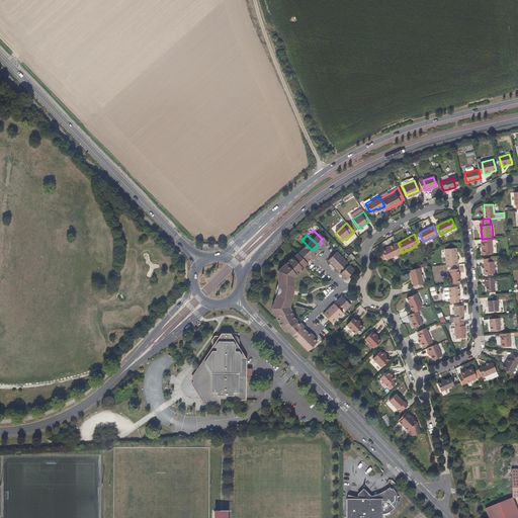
[(312,250),(301,240),(296,245),(308,257),(311,254),(310,252),(312,250)]
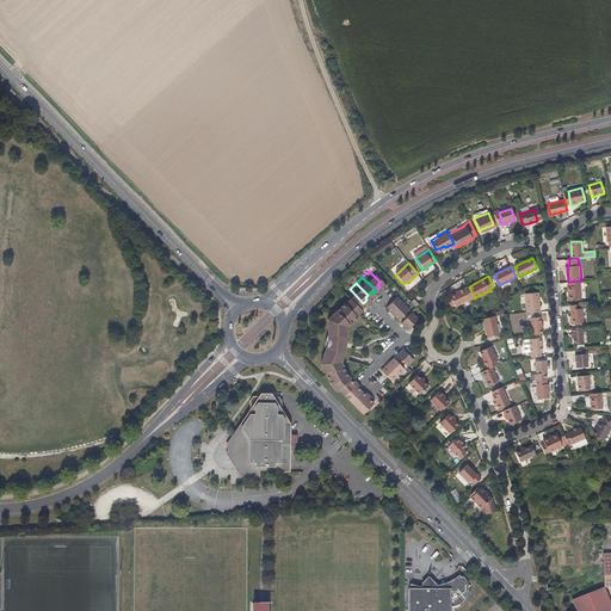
[(568,287),(569,300),(582,300),(581,283),(569,283),(569,285),(568,287)]
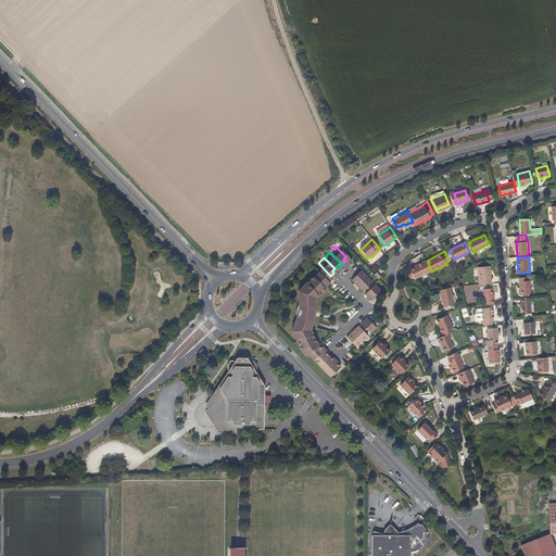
[(427,261),(426,260),(409,267),(415,277),(431,269),(427,261)]
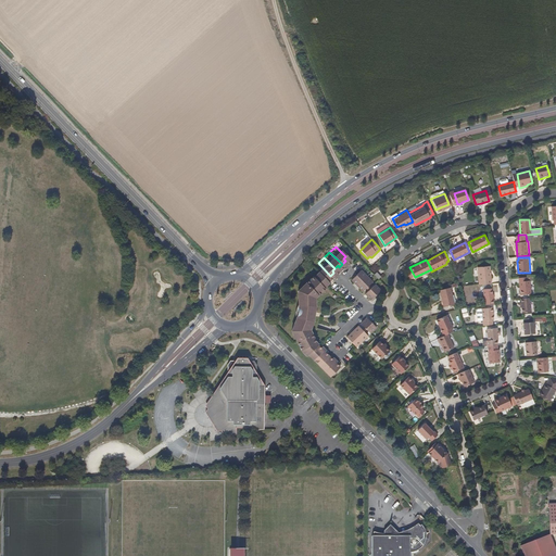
[(330,276),(318,263),(313,268),(324,279),(327,276),(328,278),(330,276)]
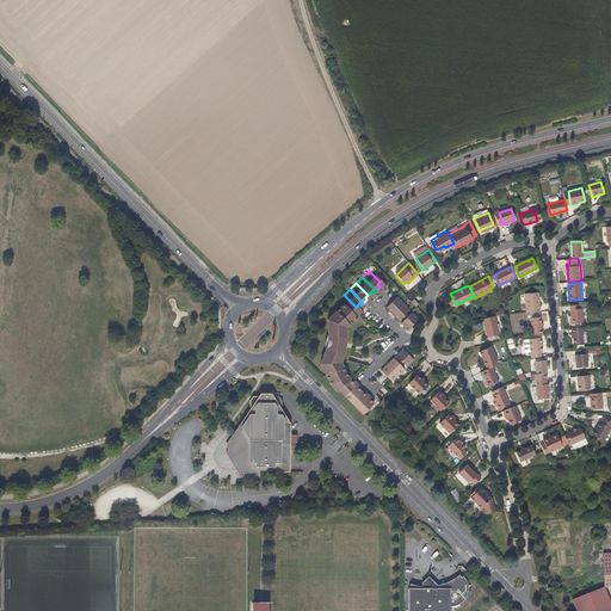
[(405,306),(392,292),(380,304),(393,316),(396,314),(397,313),(405,306)]
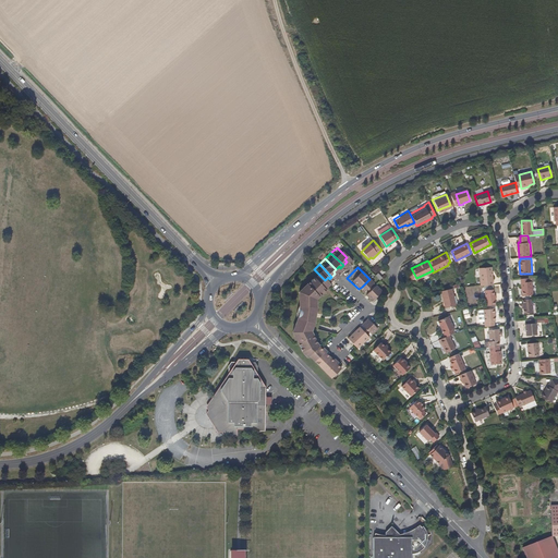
[(492,283),(490,267),(477,268),(480,284),(492,283)]
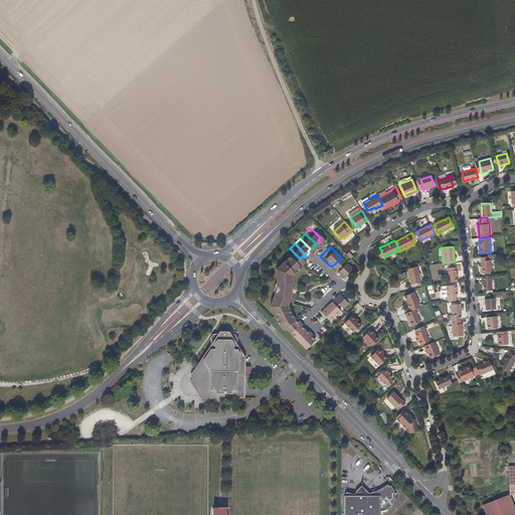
[(285,307),(288,275),(298,265),(297,263),(301,260),(300,259),(290,248),(286,252),(285,251),(272,266),(273,272),(274,278),(274,282),(274,288),(273,293),(271,299),(268,305),(277,322),(276,323),(283,330),(284,328),(294,319),(294,318),(285,307)]
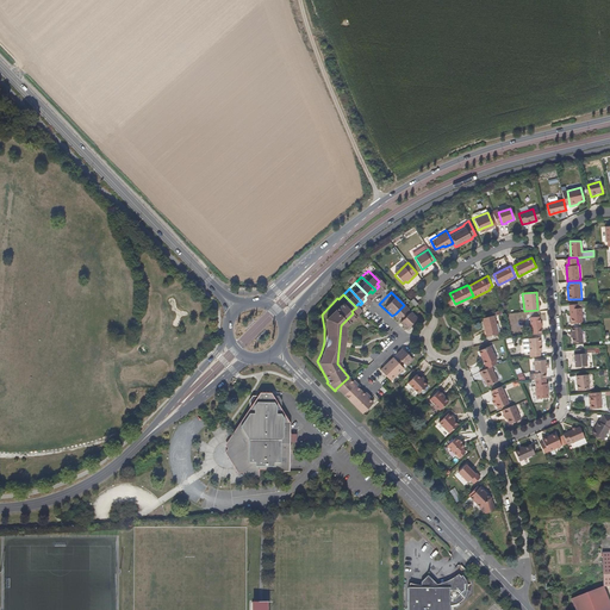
[(568,305),(568,324),(583,323),(582,306),(578,306),(578,305),(568,305)]
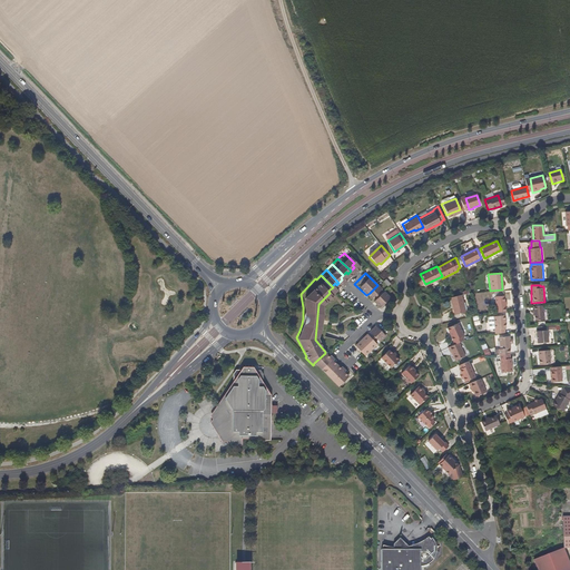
[(386,294),(379,287),(375,291),(372,294),(369,298),(375,305),(386,294)]
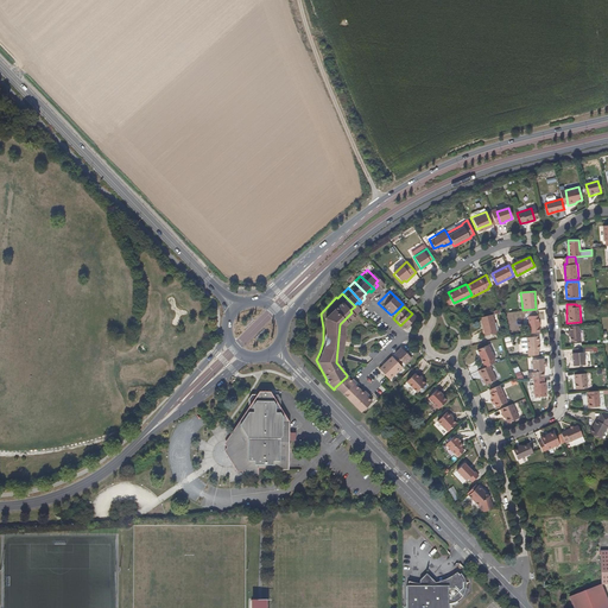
[(496,331),(492,314),(481,316),(480,316),(485,335),(496,331)]
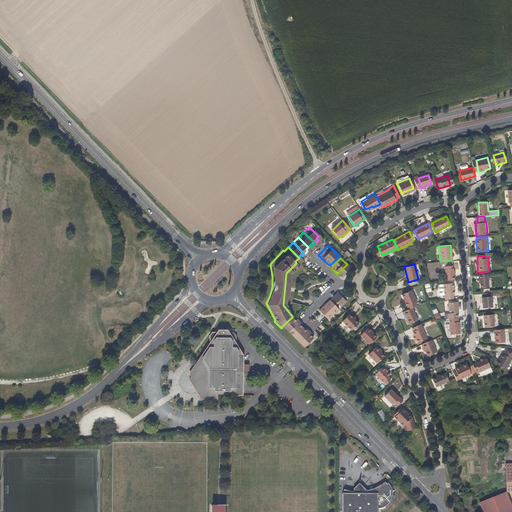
[(451,270),(451,264),(443,264),(444,280),(452,280),(451,270)]
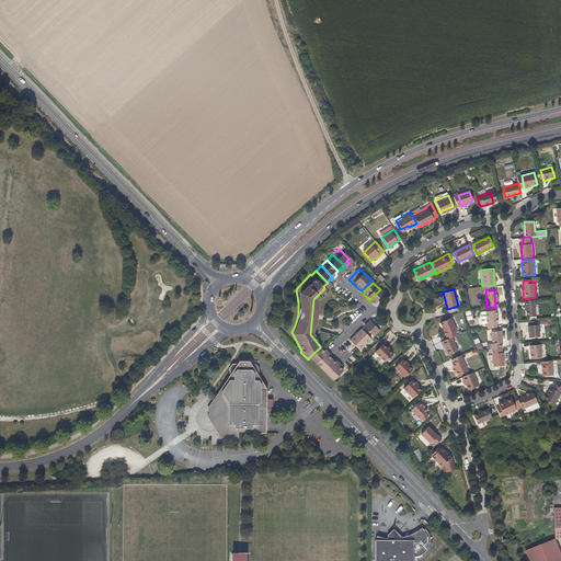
[(536,315),(535,299),(526,300),(527,310),(527,315),(536,315)]
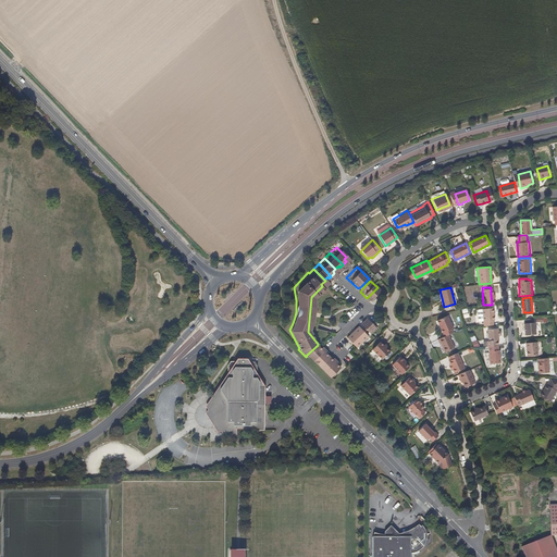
[(494,320),(494,308),(478,309),(479,321),(483,320),(484,325),(494,324),(493,320),(494,320)]
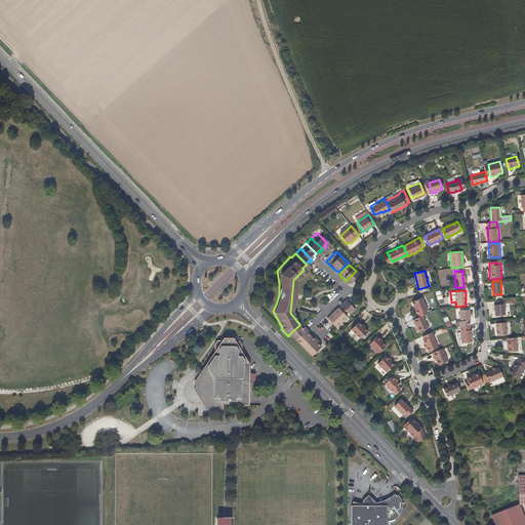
[(428,308),(421,295),(411,300),(418,316),(422,314),(428,312),(426,309),(428,308)]
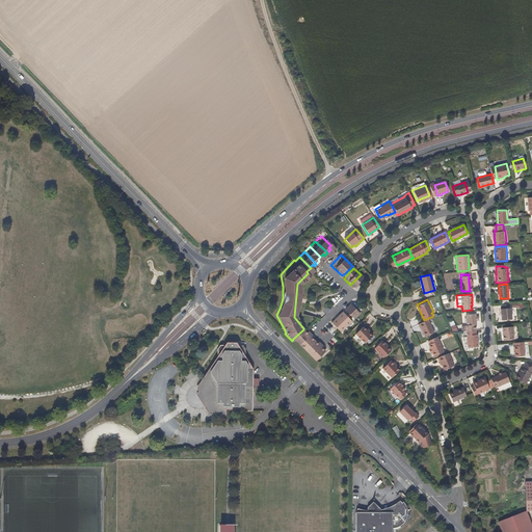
[(351,321),(347,317),(350,315),(353,319),(360,313),(350,303),(345,310),(347,313),(345,315),(342,312),(331,322),(340,331),(351,321)]
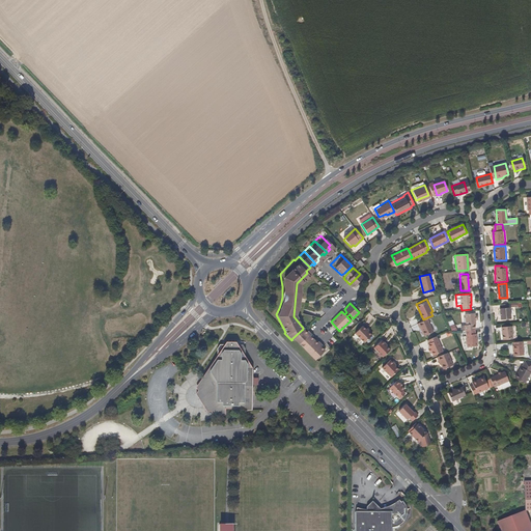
[(511,318),(510,305),(509,305),(508,304),(501,304),(501,306),(501,307),(499,307),(501,319),(511,318)]
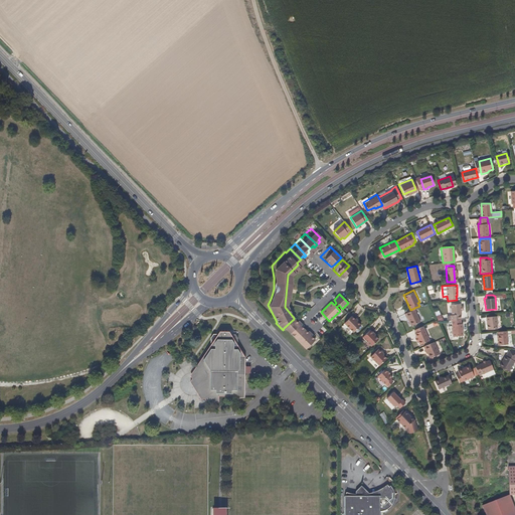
[(461,303),(451,304),(452,314),(461,314),(462,314),(461,303)]
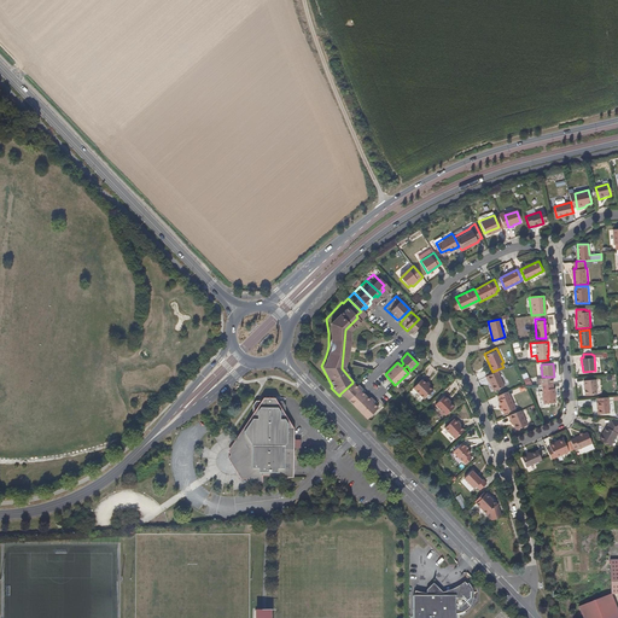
[(497,369),(493,372),(484,375),(488,383),(489,382),(494,391),(505,385),(497,369)]
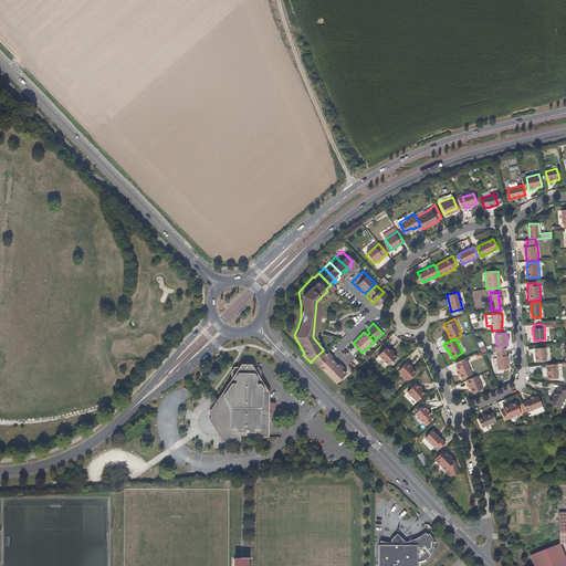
[(378,354),(388,364),(396,355),(386,345),(378,354)]
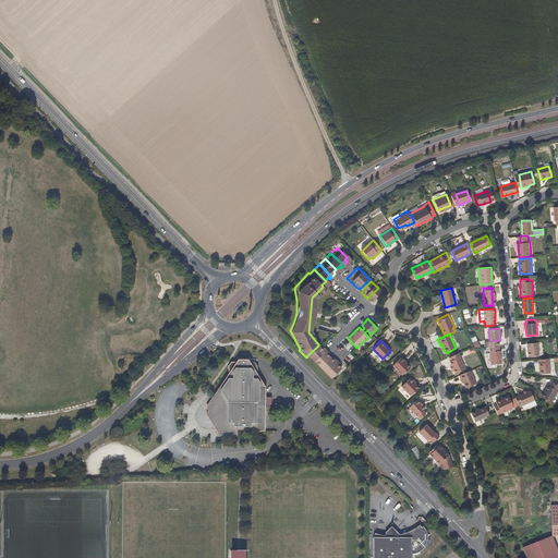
[(489,340),(487,341),(488,353),(499,352),(499,346),(500,346),(499,340),(489,340)]
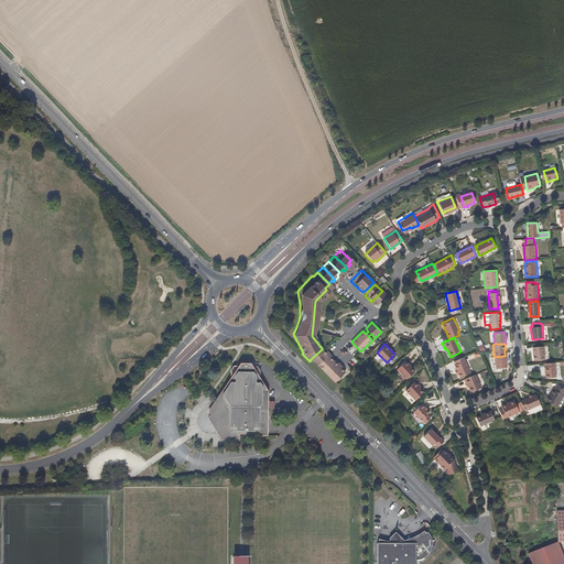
[(534,361),(545,360),(544,346),(532,346),(534,361)]
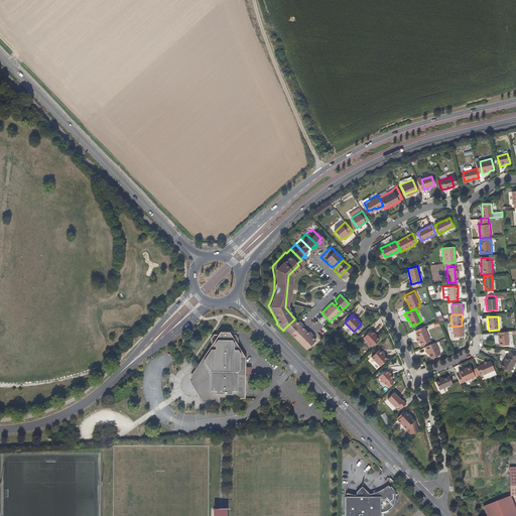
[(289,334),(300,323),(298,319),(296,321),(294,319),(284,329),(289,334)]
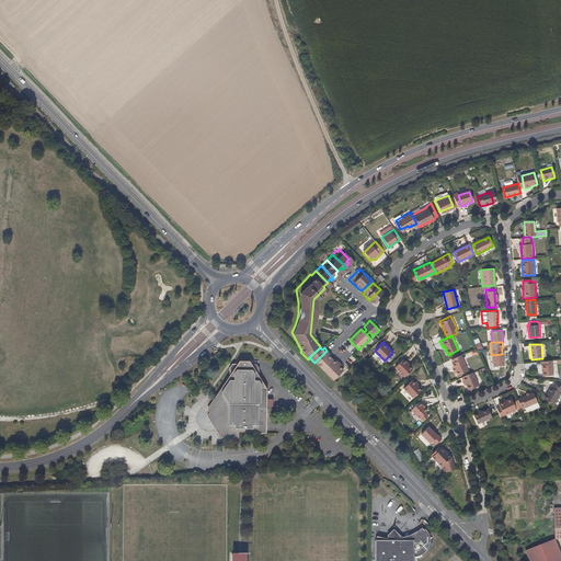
[(321,369),(332,359),(328,355),(330,354),(327,351),(315,363),(321,369)]
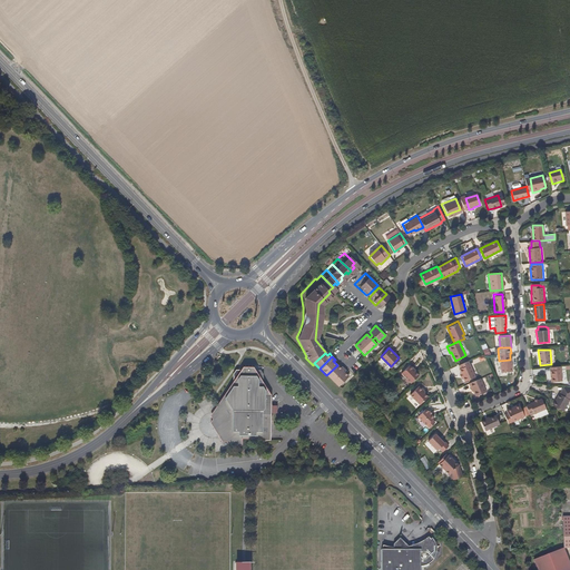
[(499,361),(500,373),(513,373),(511,360),(510,360),(499,361)]
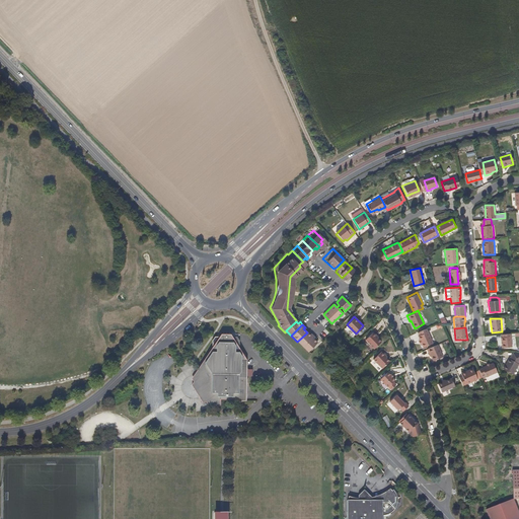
[(432,343),(426,328),(418,331),(420,335),(418,336),(420,340),(420,341),(421,343),(423,347),(432,343)]
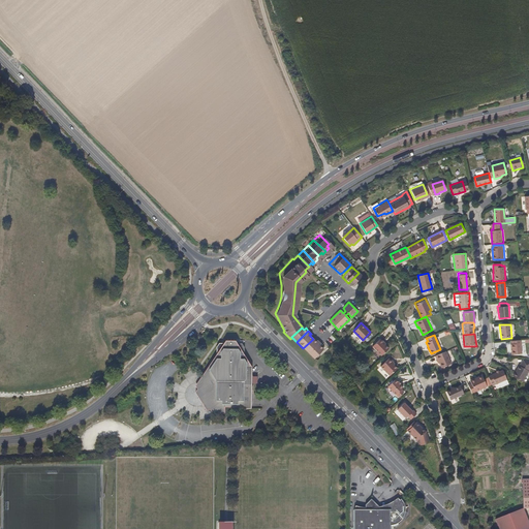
[(308,353),(319,343),(314,338),(313,339),(303,348),(308,353)]
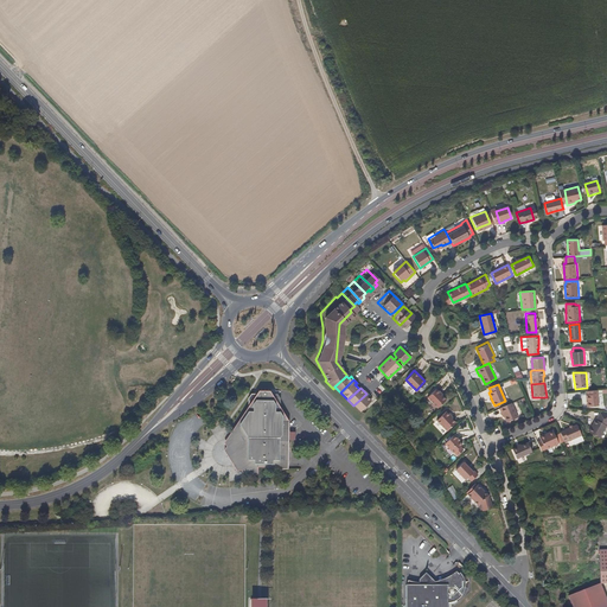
[(435,389),(427,397),(432,402),(432,404),(435,408),(438,408),(438,409),(445,402),(441,397),(442,395),(435,389)]
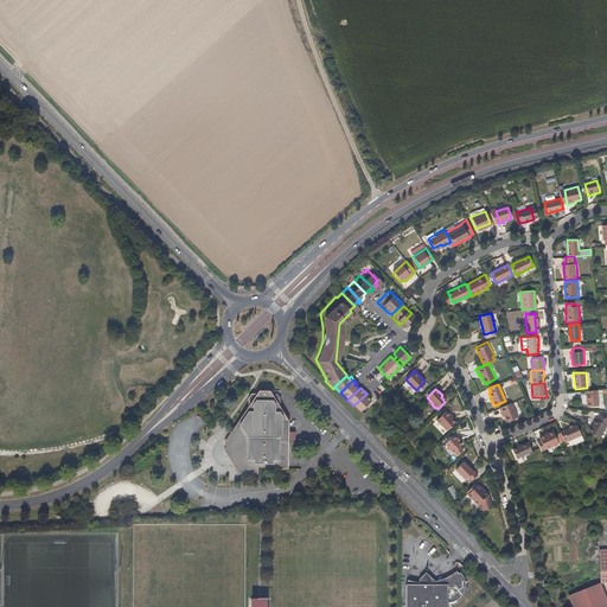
[(598,407),(595,390),(586,391),(586,395),(585,396),(586,408),(598,407)]
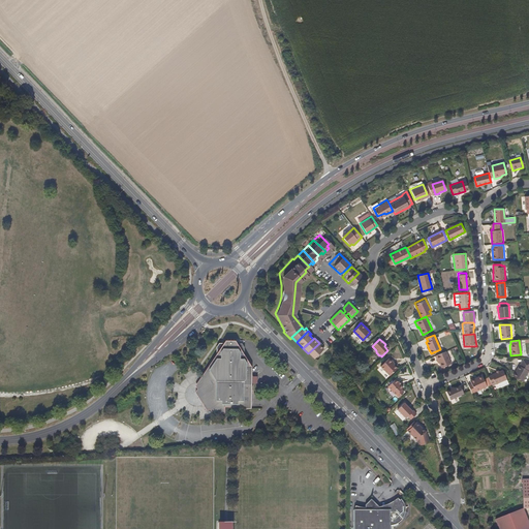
[(251,367),(244,354),(244,347),(241,343),(237,343),(235,341),(225,341),(223,343),(218,343),(216,347),(216,354),(216,355),(216,359),(209,368),(211,372),(205,381),(205,383),(200,391),(205,397),(209,409),(210,409),(211,410),(211,411),(213,414),(228,412),(228,407),(243,407),(243,410),(251,409),(251,395),(253,393),(252,386),(251,384),(252,383),(253,376),(251,375),(251,367)]
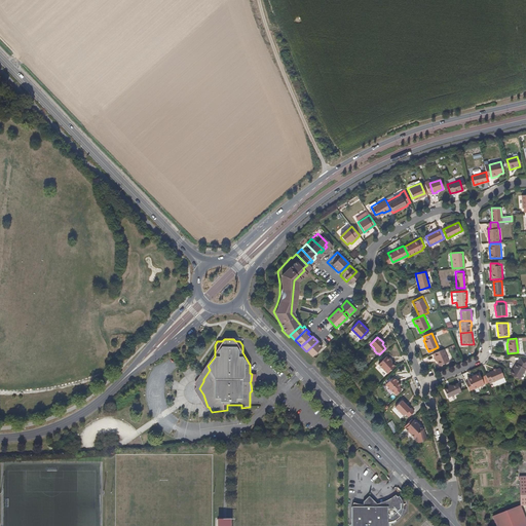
[(311,357),(322,347),(318,344),(320,343),(317,341),(306,351),(311,357)]
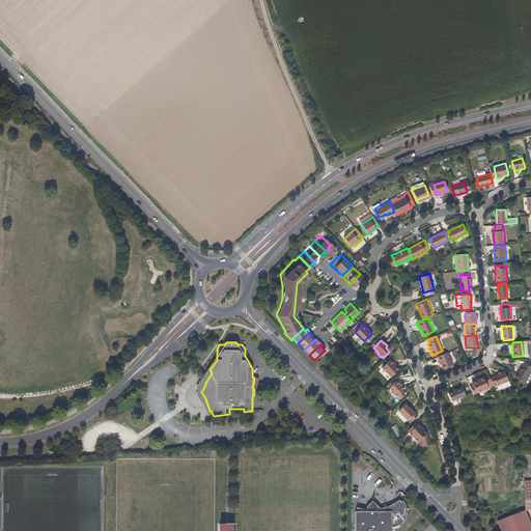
[(454,365),(448,352),(436,358),(438,361),(439,361),(441,364),(443,369),(454,365)]
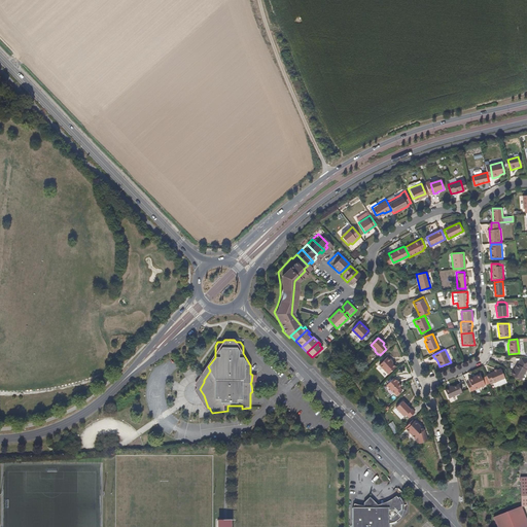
[(204,380),(210,371),(208,366),(215,357),(215,354),(215,353),(203,372),(195,384),(197,388),(194,392),(203,406),(205,410),(210,409),(209,408),(208,408),(204,395),(200,389),(204,382),(204,380)]
